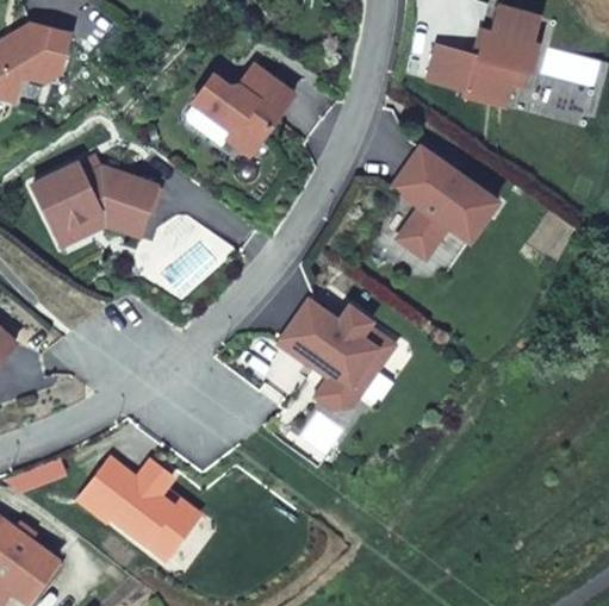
[(538,13),(485,0),(472,51),(436,42),(427,76),(464,86),(461,92),(503,102),(509,80),(520,82),(523,67),(529,68),(536,42),(530,39),(538,13)]
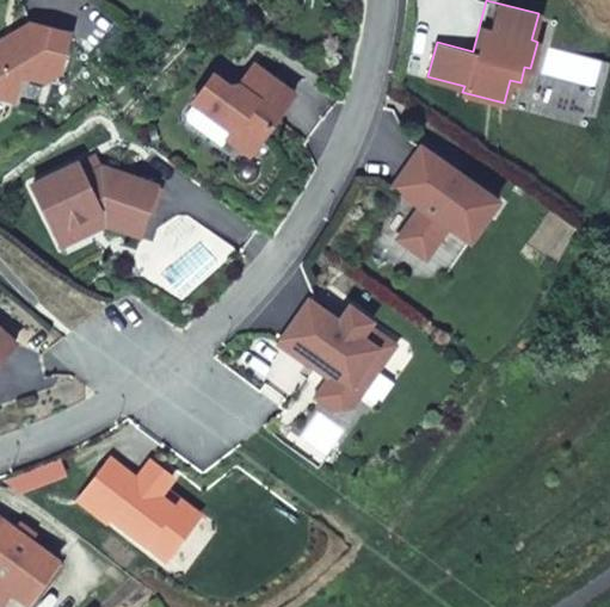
[(0,93),(12,97),(18,72),(44,78),(57,69),(68,30),(29,20),(14,30),(11,41),(0,38),(0,93)]
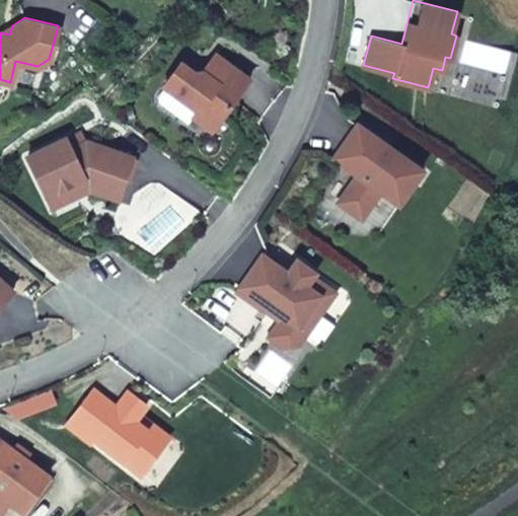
[(12,25),(0,32),(9,34),(12,25)]
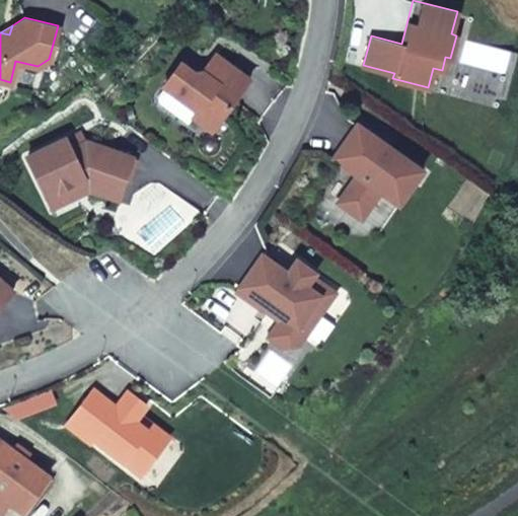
[(179,61),(162,84),(164,86),(197,109),(192,115),(192,116),(212,130),(249,78),(214,53),(202,69),(194,71),(179,61)]
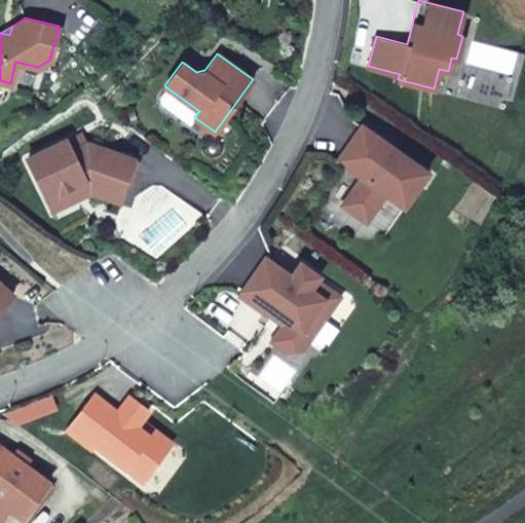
[(199,111),(166,87),(160,96),(162,104),(189,124),(194,117),(194,116),(199,111)]
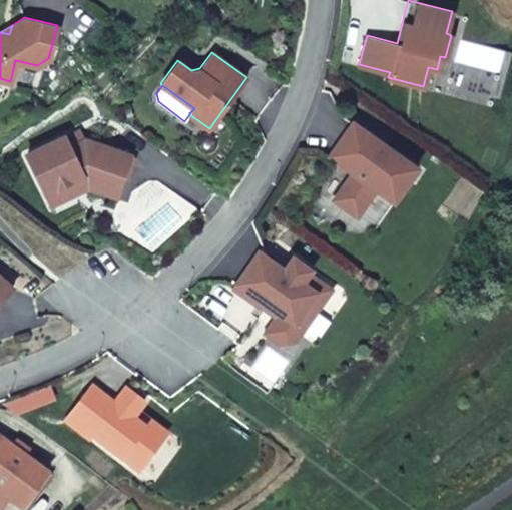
[(393,200),(417,166),(353,121),(329,154),(352,171),(334,198),(349,209),(354,201),(362,207),(376,187),(393,200)]
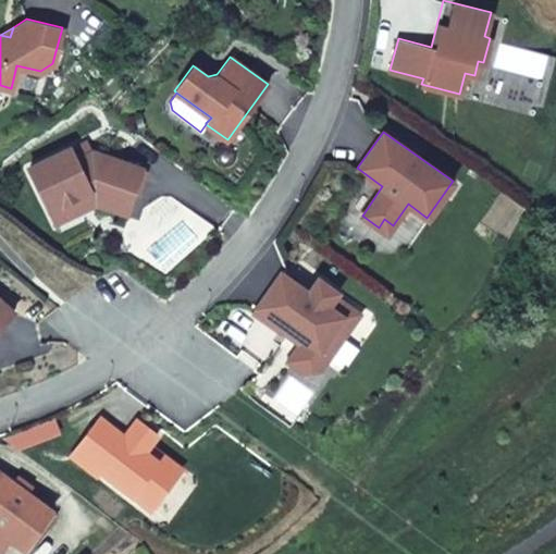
[(69,146),(27,167),(49,209),(88,189),(95,201),(126,212),(141,167),(91,149),(75,158),(69,146)]
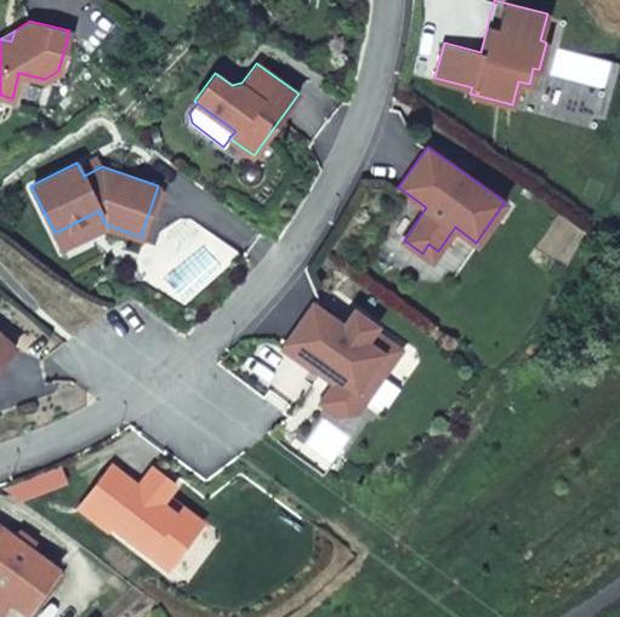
[(55,233),(61,246),(106,224),(98,211),(55,233)]
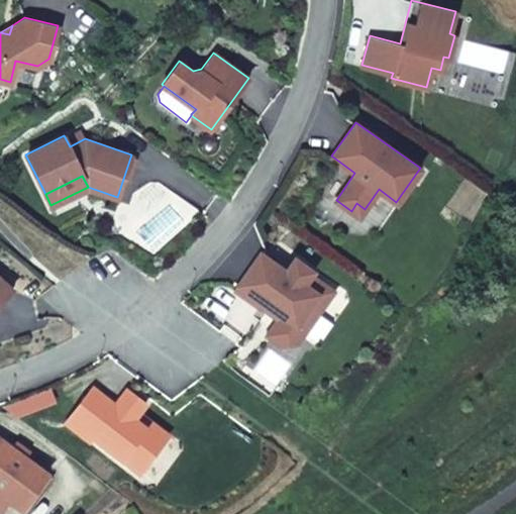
[(356,203),(351,211),(359,216),(365,209),(356,203)]
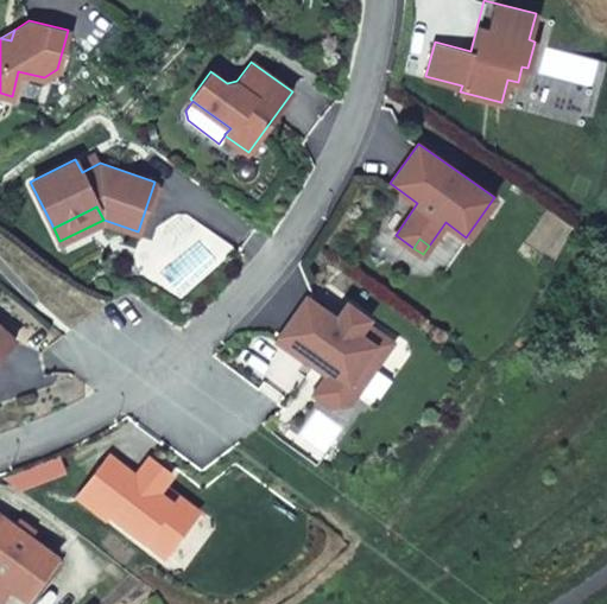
[(314,392),(332,405),(347,402),(373,366),(362,360),(384,335),(365,322),(368,317),(347,303),(336,317),(307,296),(277,338),(308,360),(311,355),(332,369),(314,392)]
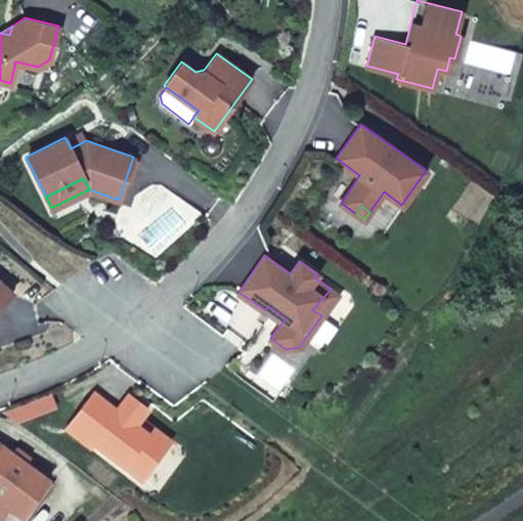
[(0,306),(12,292),(0,280),(0,306)]
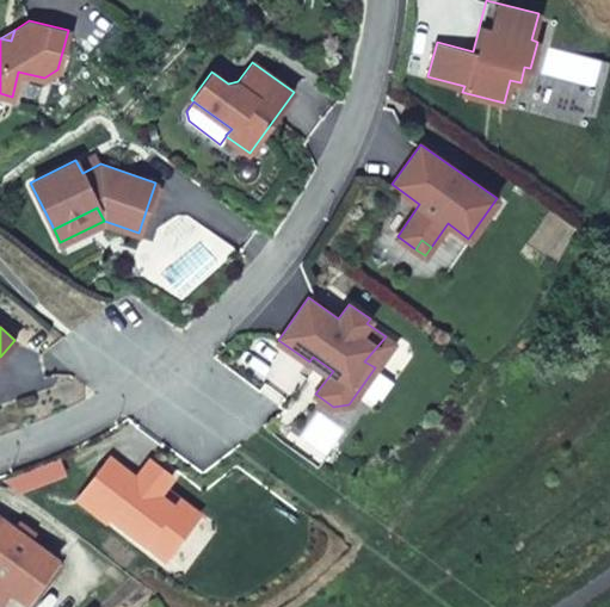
[(375,367),(396,344),(386,336),(364,361),(375,367)]
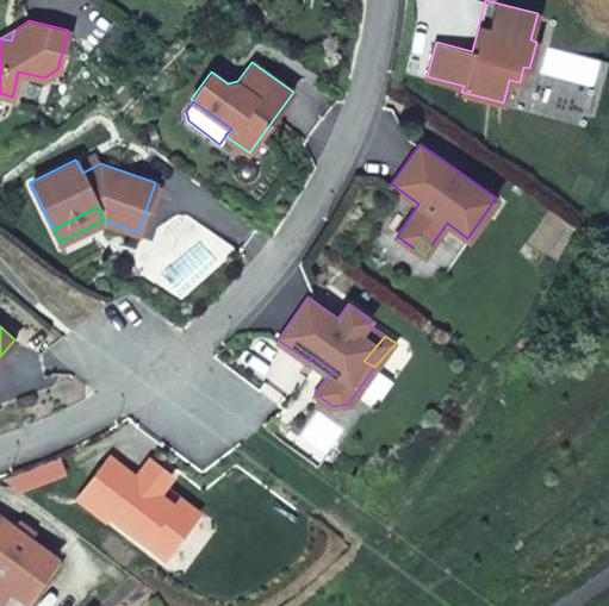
[(106,457),(78,495),(105,517),(109,512),(166,555),(190,523),(169,507),(173,503),(159,492),(163,485),(172,474),(149,457),(132,478),(106,457)]
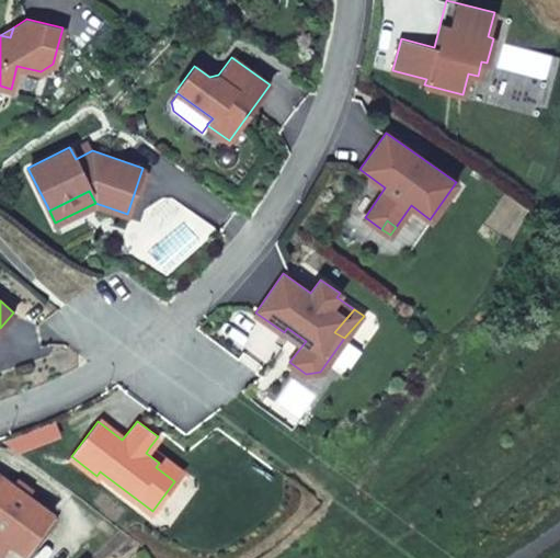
[(182,470),(150,446),(146,453),(159,463),(156,467),(174,481),(182,470)]
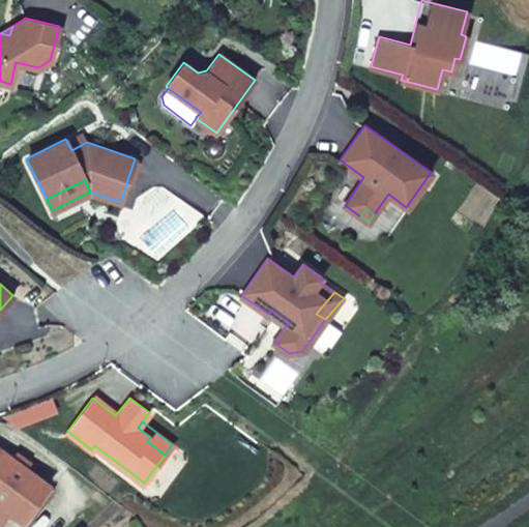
[(49,484),(0,447),(0,503),(23,520),(49,484)]
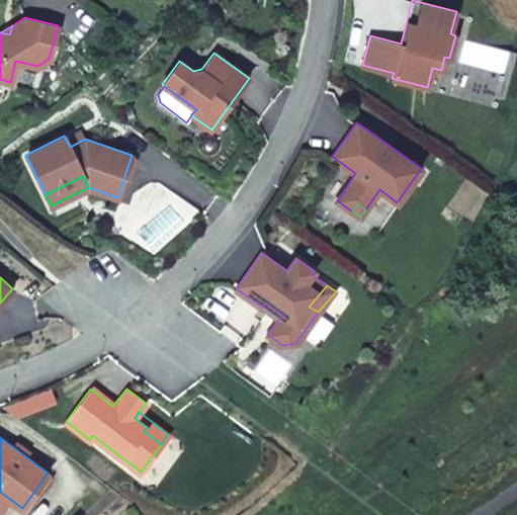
[(17,514),(22,508),(0,492),(0,514),(17,514)]
